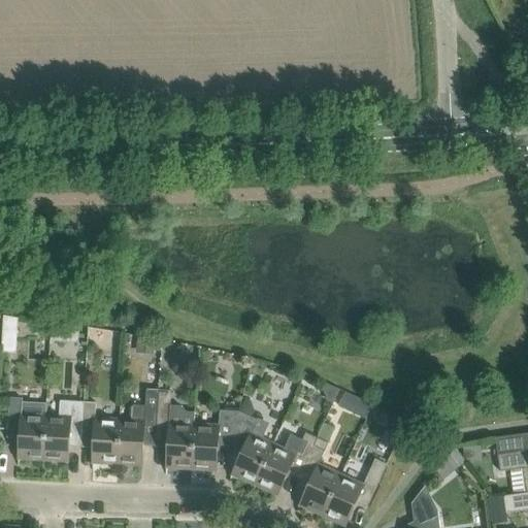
[(3,316),(2,333),(17,334),(18,319),(3,316)]
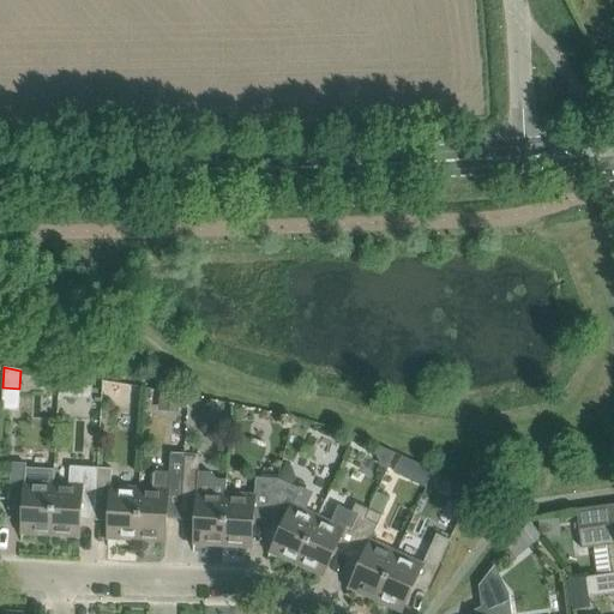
[(91,380),(60,375),(59,397),(91,399),(91,380)]
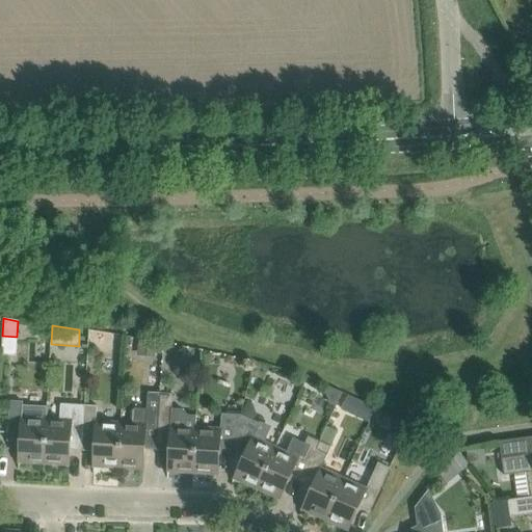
[(138,341),(137,355),(154,356),(155,343),(138,341)]
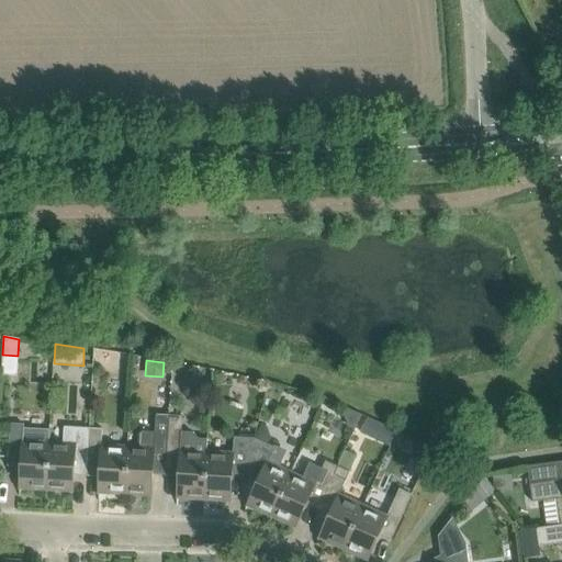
[(128,449),(125,494),(153,495),(155,468),(167,469),(169,416),(156,416),(155,433),(141,431),(139,450),(128,449)]
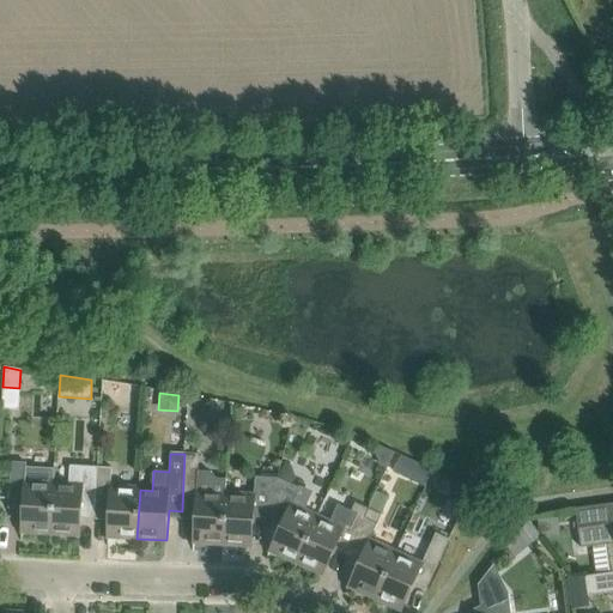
[(184,454),(182,511),(196,511),(194,542),(223,544),(225,496),(224,496),(225,479),(216,479),(210,472),(199,472),(199,455),(184,454)]
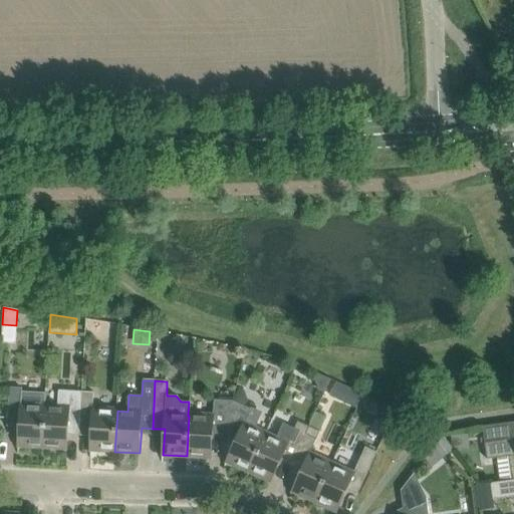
[(336,381),(330,396),(342,401),(348,388),(336,381)]
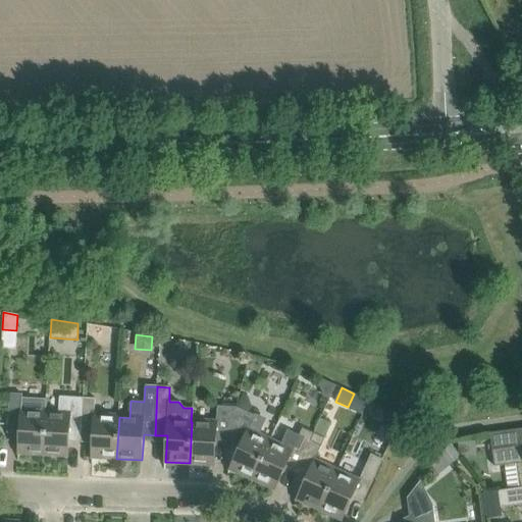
[(44,454),(46,412),(46,401),(21,399),(22,395),(10,394),(9,405),(8,425),(20,426),(18,452),(44,454)]
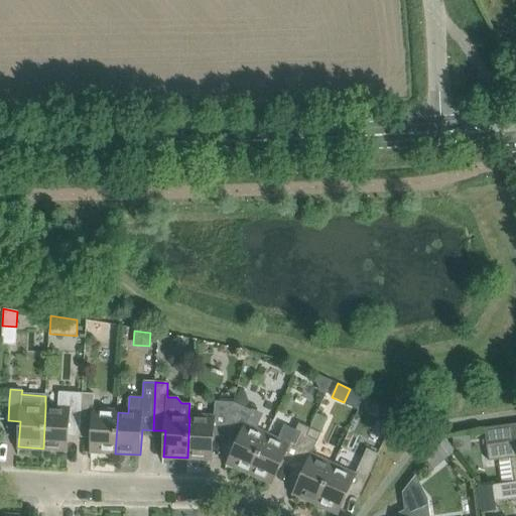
[(45,407),(43,448),(67,450),(69,427),(80,428),(82,405),(82,393),(59,392),(58,408),(45,407)]
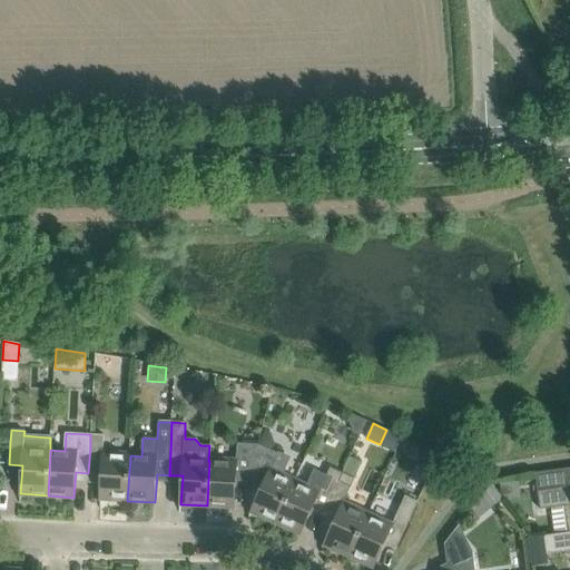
[(90,434),(90,448),(104,449),(104,435),(90,434)]
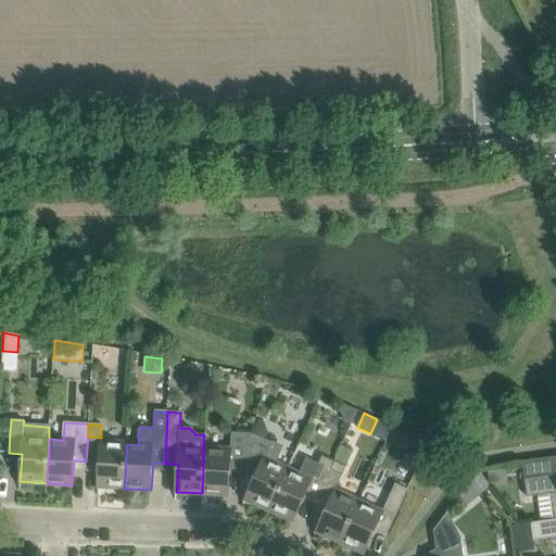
[(250,447),(252,434),(232,433),(231,446),(250,447)]
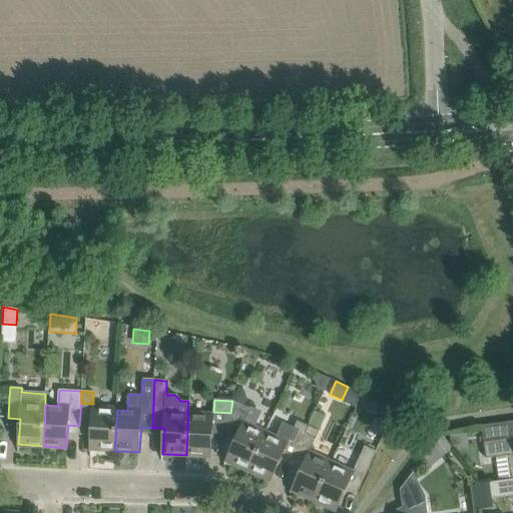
[(232,401),(230,413),(233,415),(225,433),(237,438),(226,461),(248,471),(266,434),(253,429),(261,411),(250,407),(249,409),(232,401)]
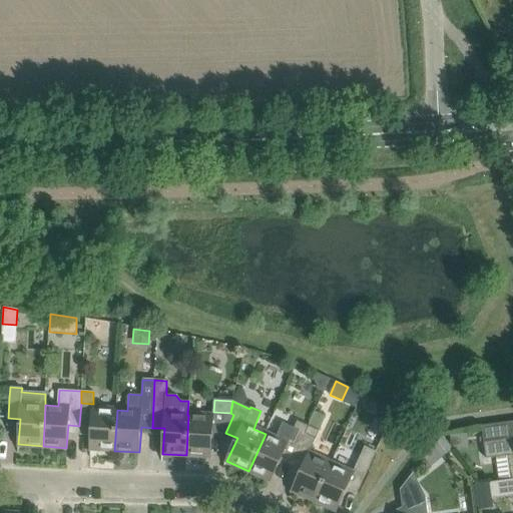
[(381,403),(377,414),(390,420),(394,408),(381,403)]
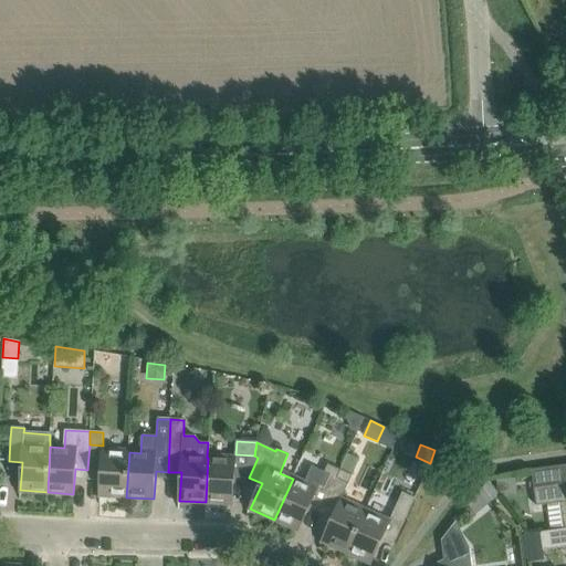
[(103,451),(102,473),(100,495),(126,498),(129,452),(103,451)]
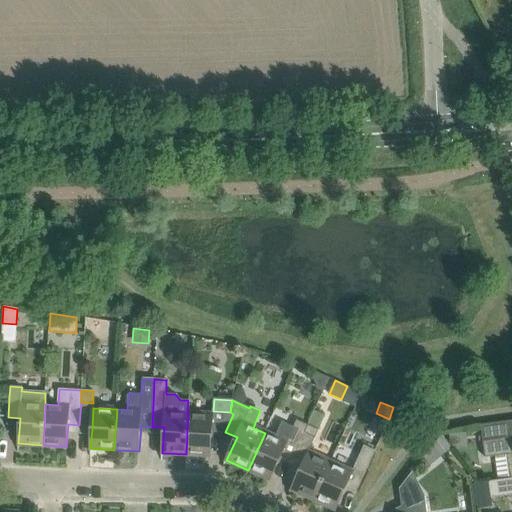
[(300,444),(292,462),(302,467),(292,490),(313,500),(330,462),(309,452),(315,438),(324,416),(314,411),(308,426),(305,433),(300,444)]
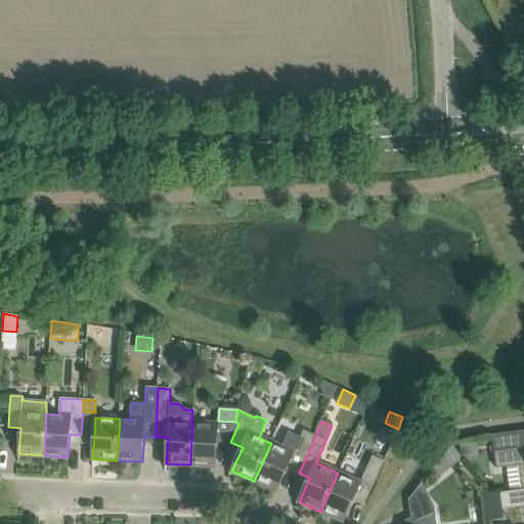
[(192,424),(190,465),(216,467),(218,425),(192,424)]
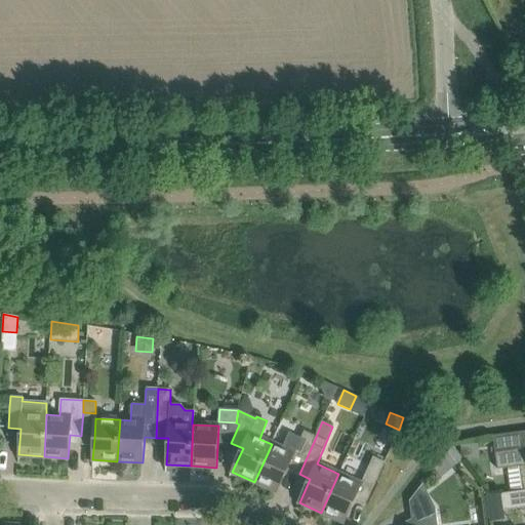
[(524,431),(492,436),(497,471),(519,468),(523,491),(524,490),(524,431)]
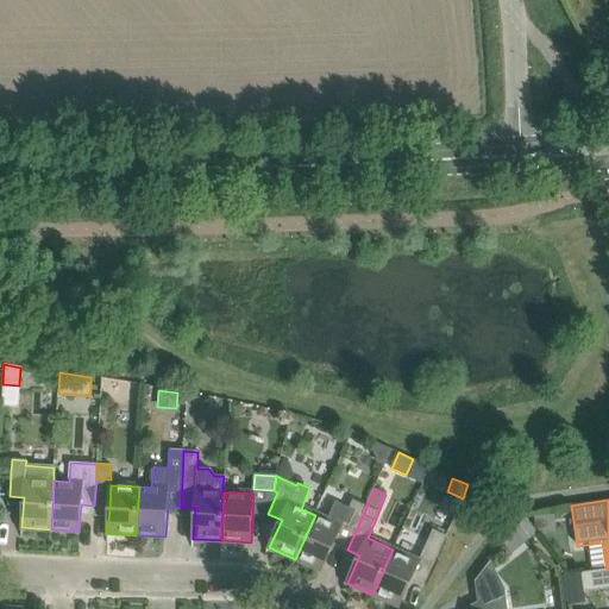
[(315,515),(295,559),(322,571),(334,544),(347,550),(357,528),(363,515),(366,507),(353,501),(350,508),(334,502),(326,520),(315,515)]
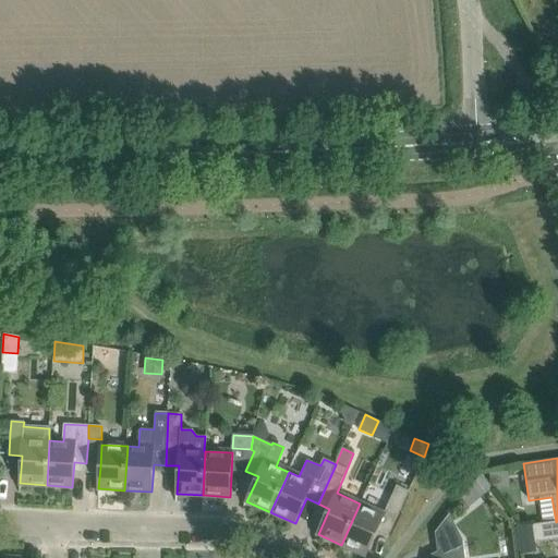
[(385,510),(397,516),(409,490),(397,485),(385,510)]
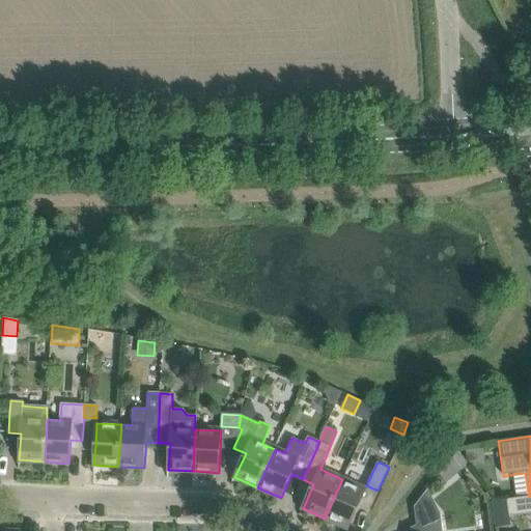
[(342,479),(325,519),(348,529),(366,491),(342,479)]
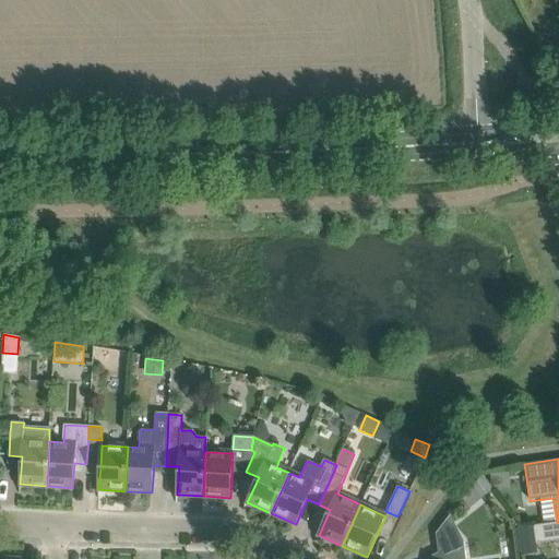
[(558,522),(557,523),(533,526),(535,544),(558,540),(558,522)]
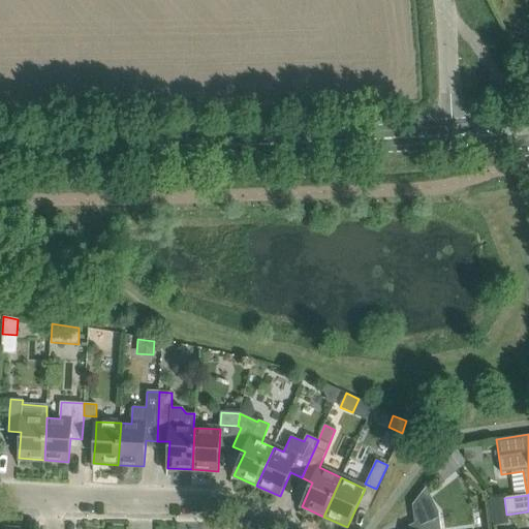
[(415,528),(440,528),(438,512),(414,524),(415,528)]
